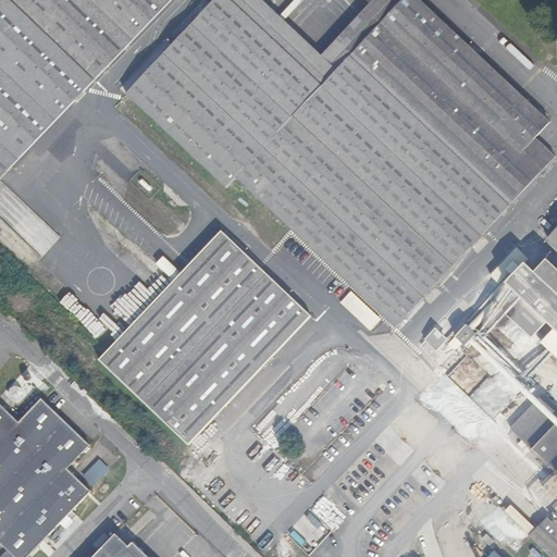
[(0,0),(0,171),(163,0),(0,0)]
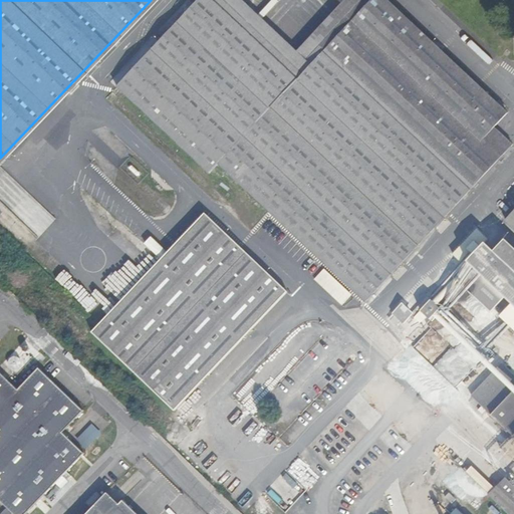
[(206,175),(215,166),(360,301),(511,143),(491,123),(503,110),(386,0),(338,0),(292,48),(239,0),(194,0),(111,86),(206,175)]
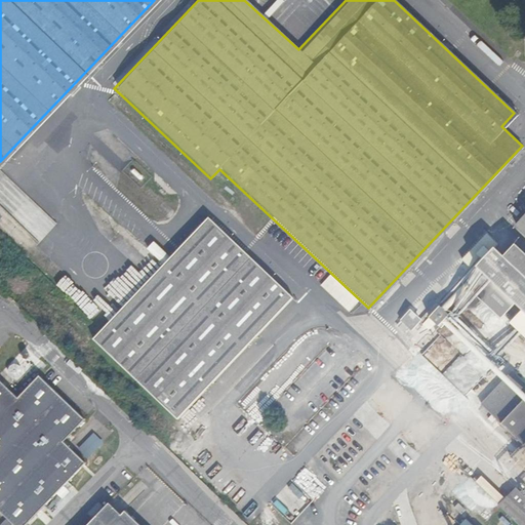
[(524,210),(514,221),(524,232),(524,390),(510,375),(481,404),(524,446),(524,210)]
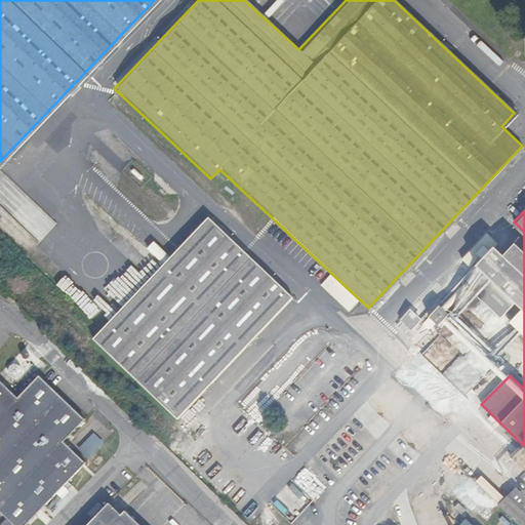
[(208,217),(106,325),(93,338),(174,417),(187,404),(290,297),(208,217)]
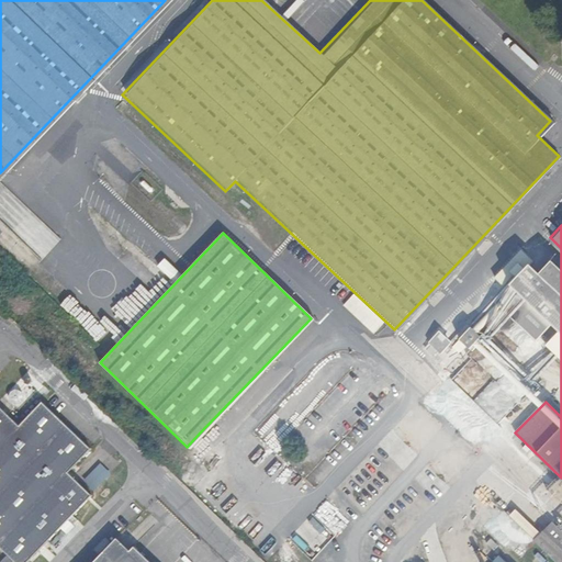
[(503,287),(491,300),(530,339),(546,324),(561,338),(561,274),(547,260),(534,273),(524,265),(530,257),(519,246),(492,276),(503,287)]
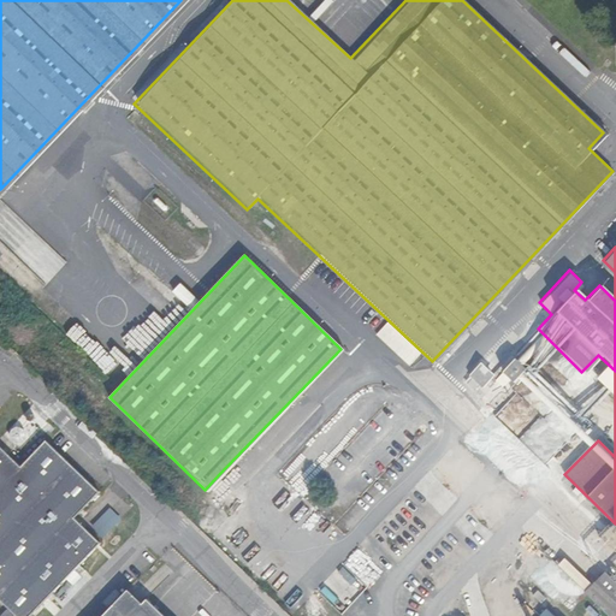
[(188,304),(197,298),(187,283),(178,289),(188,304)]
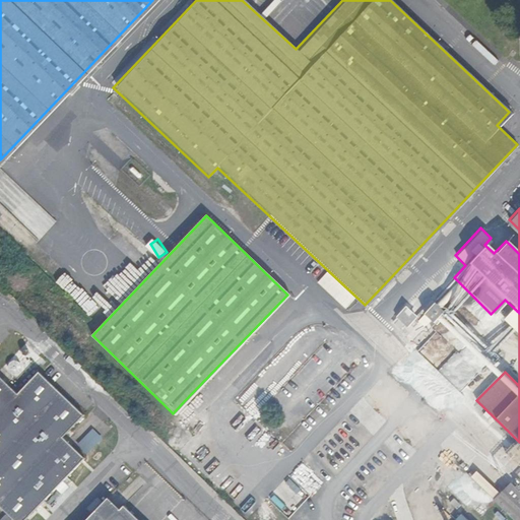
[(427,303),(416,314),(428,324),(438,314),(427,303)]
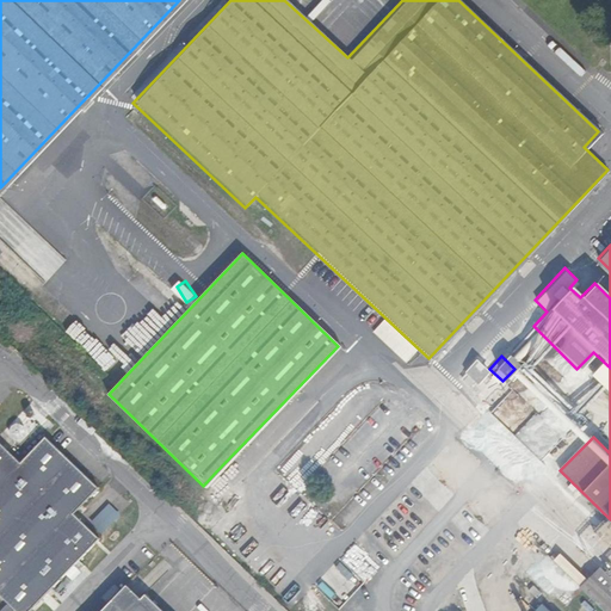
[(470,386),(482,374),(470,363),(458,375),(470,386)]
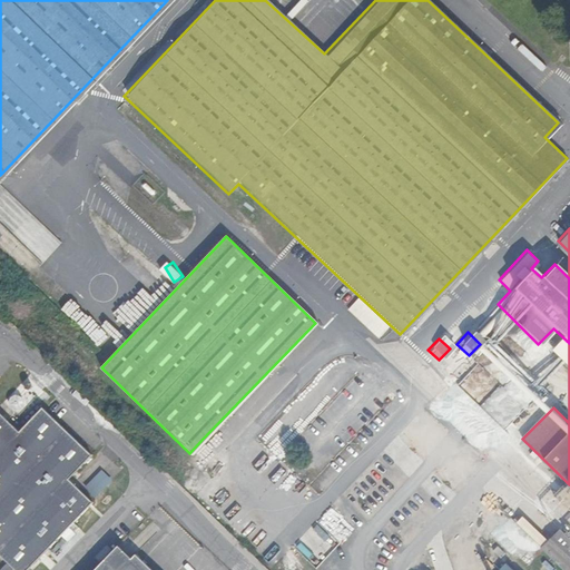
[(92,457),(43,410),(20,432),(0,413),(0,551),(18,569),(27,569),(94,502),(70,480),(92,457)]
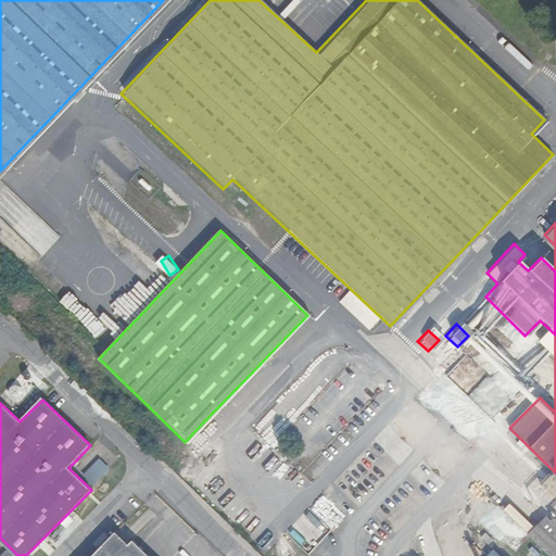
[(85,475),(95,484),(110,467),(100,458),(85,475)]
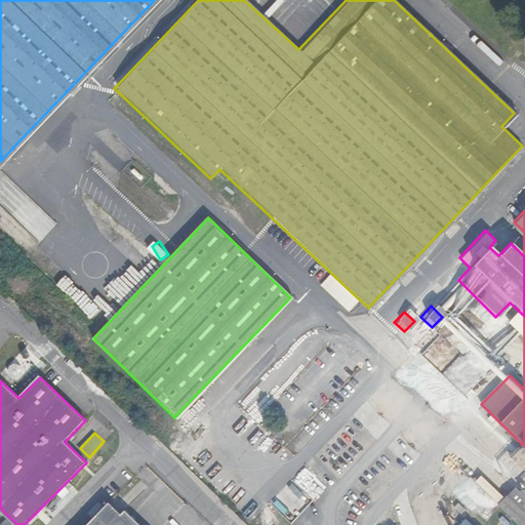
[(524,524),(524,503),(512,492),(501,503),(523,524),(524,524)]
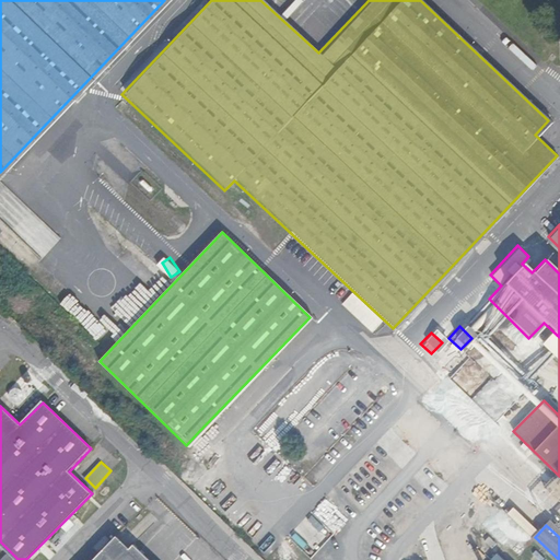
[(143,559),(131,548),(118,536),(95,559),(143,559)]
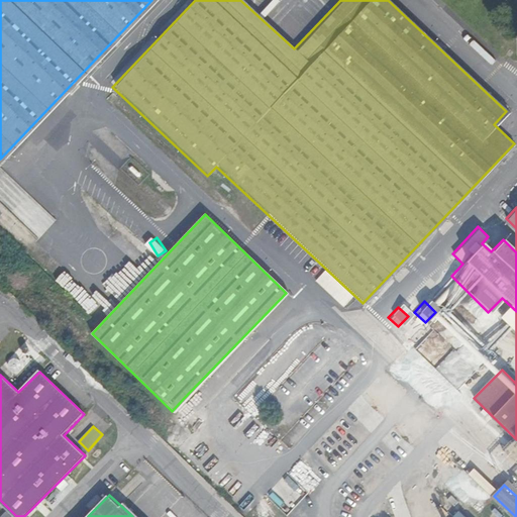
[(515,516),(494,496),(489,501),(506,516),(515,516)]
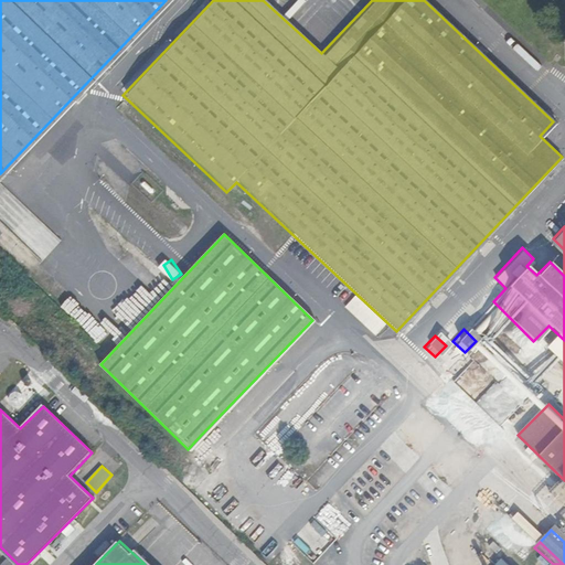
[(152,564),(136,548),(132,553),(145,564),(152,564)]
